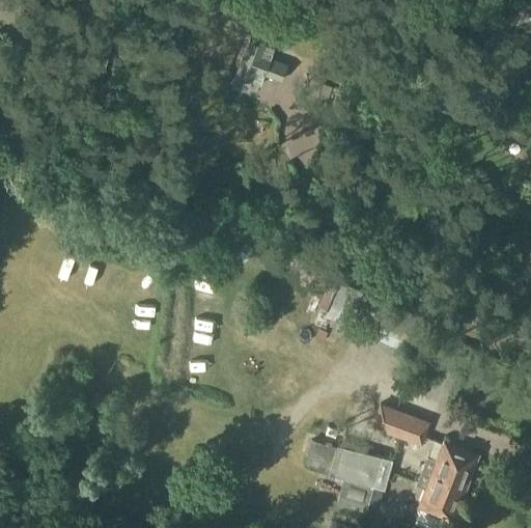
[(275,50),(249,40),(235,78),(252,84),(256,74),(281,83),(287,66),(271,61),(275,50)]
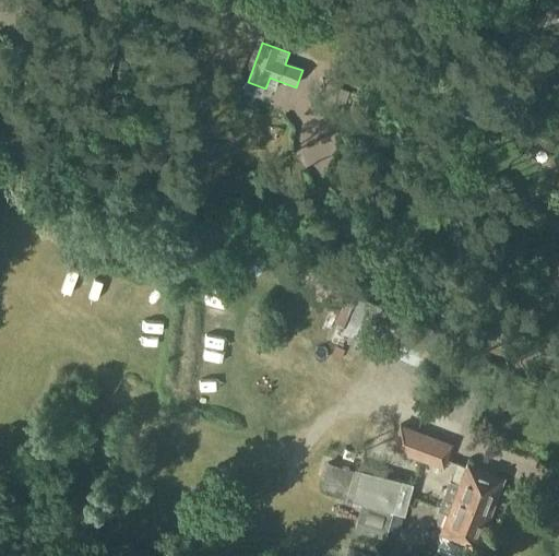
[(337,67),(332,81),(359,90),(364,75),(337,67)]
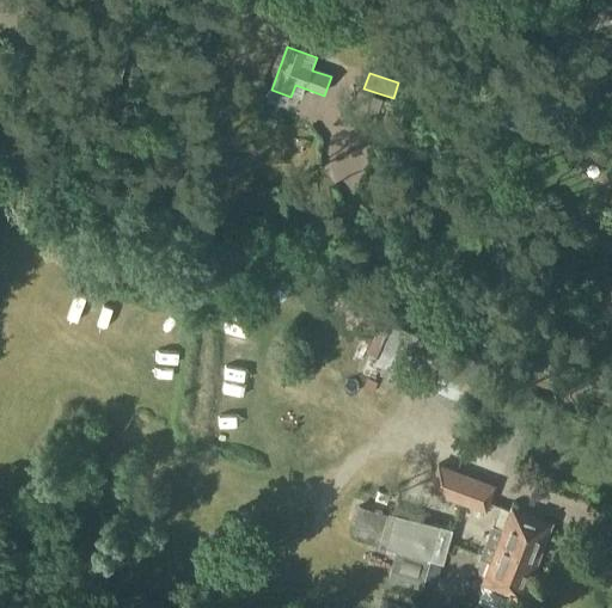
[(379,112),(383,102),(360,93),(356,104),(379,112)]
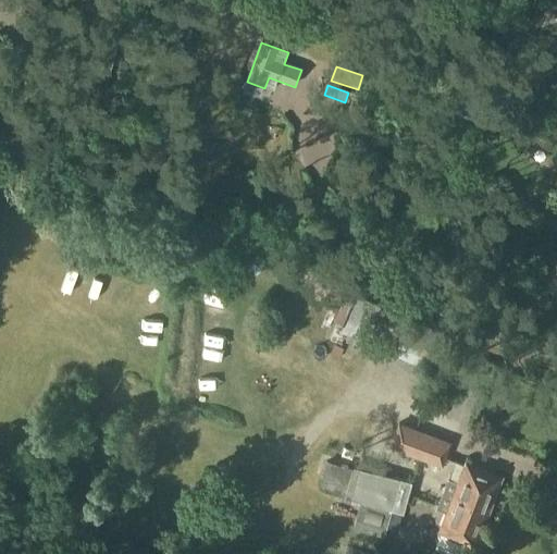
[(267,236),(244,225),(239,235),(262,246),(267,236)]
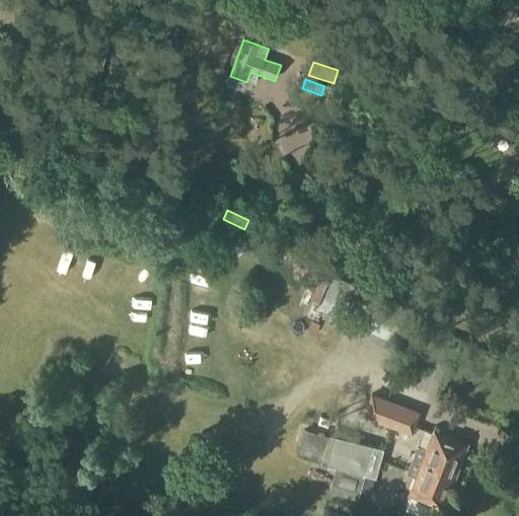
[(310,300),(320,305),(330,283),(320,279),(310,300)]
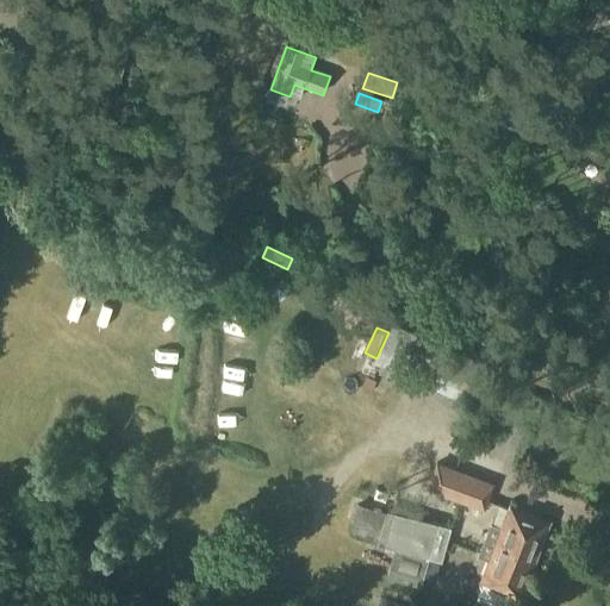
[(427,491),(485,513),(496,487),(436,464),(427,491)]
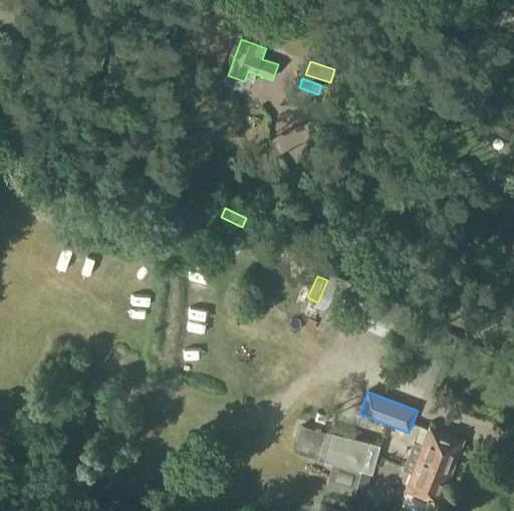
[(373,475),(380,446),(326,432),(325,433),(301,427),(294,453),(318,459),(317,461),(332,465),(326,488),(355,496),(356,490),(366,493),(371,474),(373,475)]
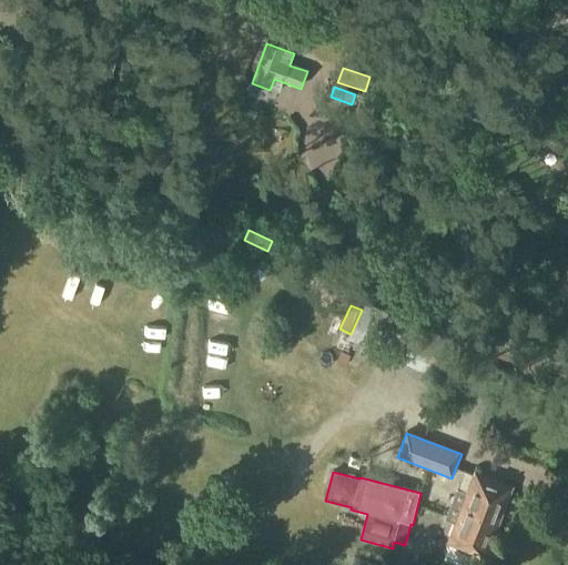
[(445,560),(457,564),(479,564),(510,488),(476,476),(472,487),(469,486),(465,496),(458,494),(448,520),(458,524),(445,560)]
